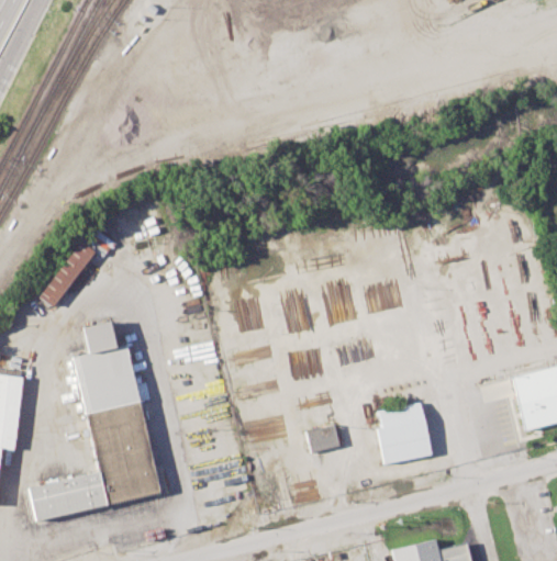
[(44,300),(59,309),(95,249),(79,240),(44,300)]
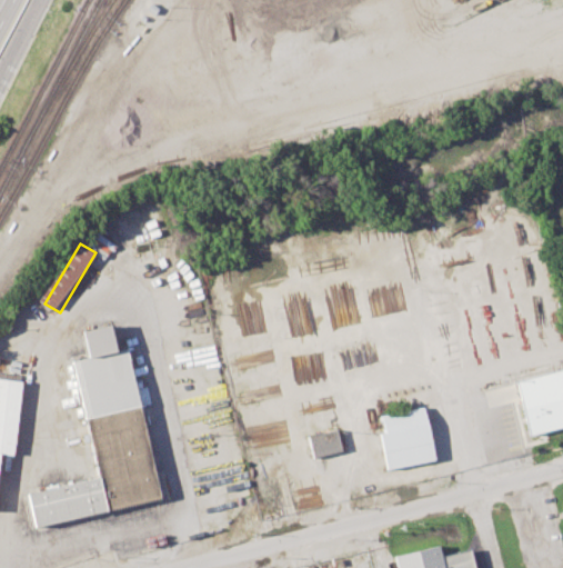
[(113,325),(87,331),(91,357),(76,361),(104,477),(32,495),(40,529),(163,498),(129,349),(120,350),(113,325)]
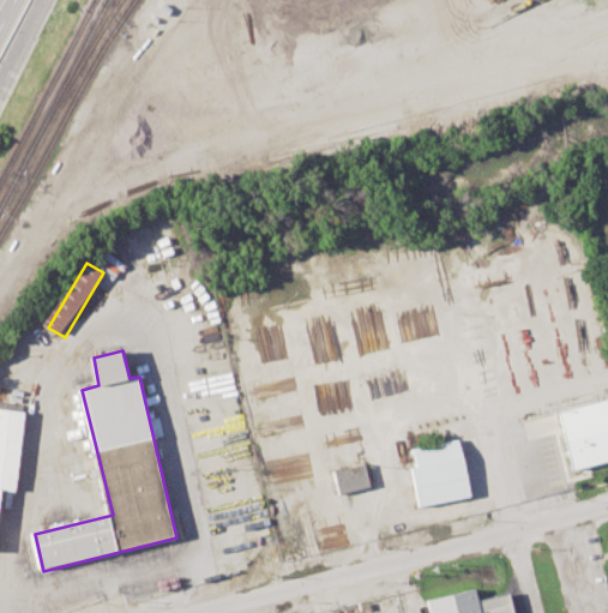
[(607,398),(563,412),(577,470),(607,462),(607,398)]
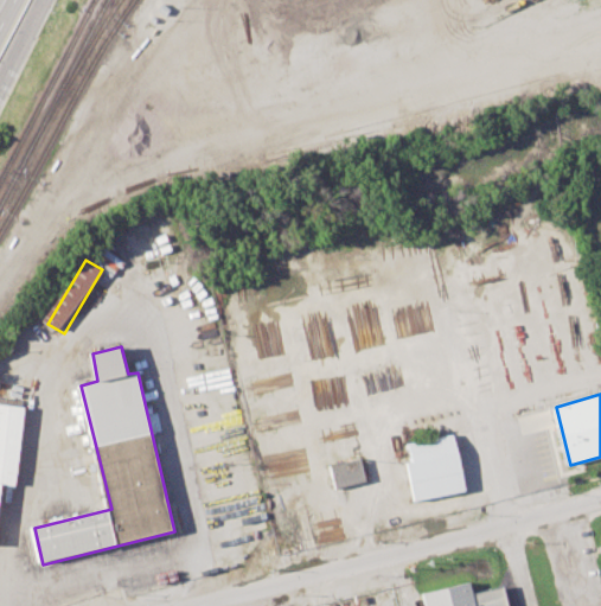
[(0,403),(0,505),(2,485),(17,488),(26,408),(0,403)]
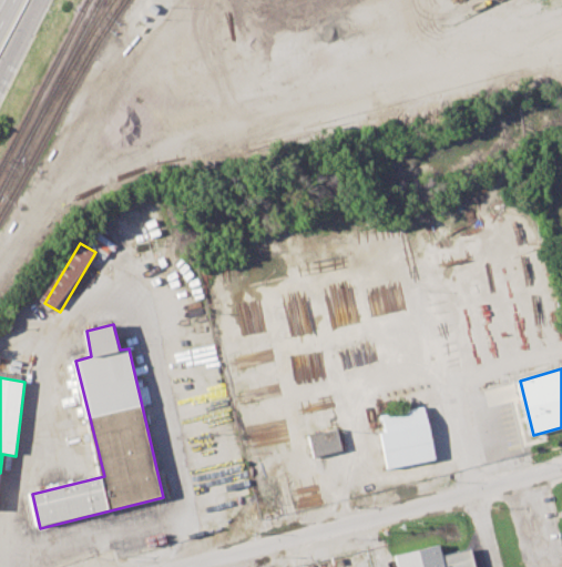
[(521,409),(517,411),(515,405),(504,407),(511,441),(528,437),(521,409)]
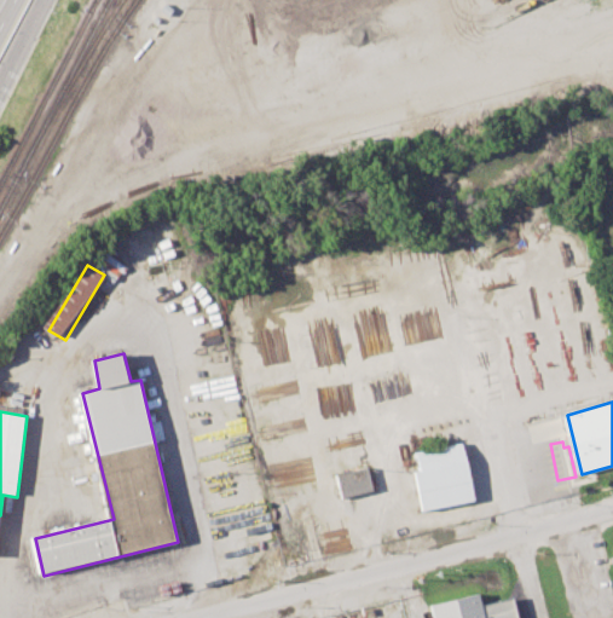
[(476,497),(463,444),(418,455),(422,471),(417,472),(427,509),(476,497)]
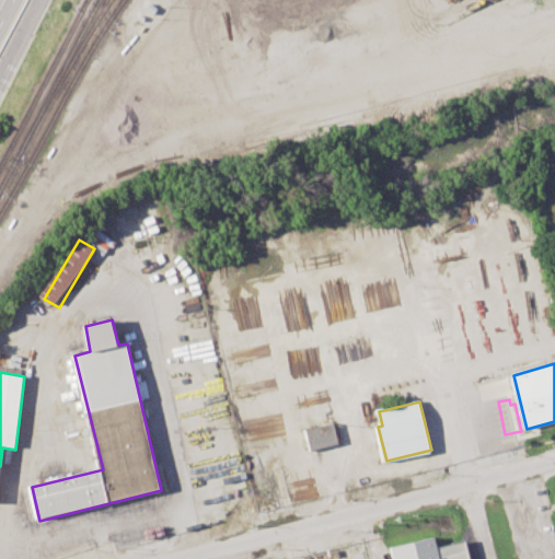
[(307,430),(311,451),(339,444),(335,423),(307,430)]
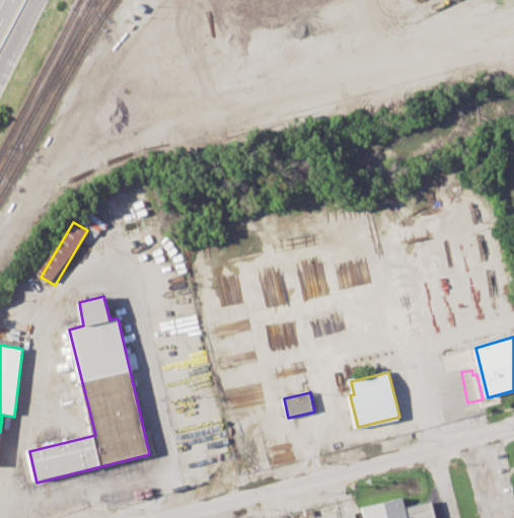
[(434,517),(430,501),(407,507),(404,496),(361,506),(364,517),(434,517)]
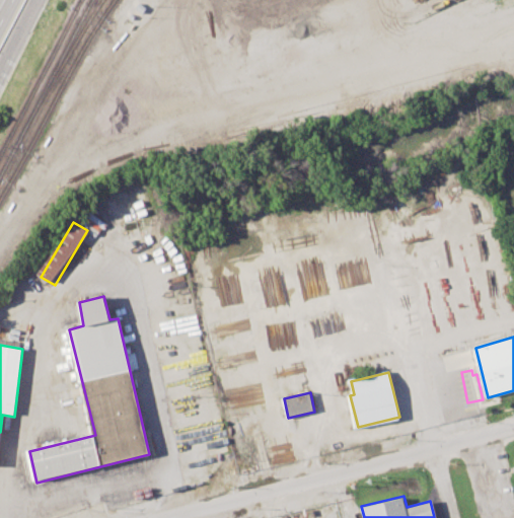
All buildings are outlined.
